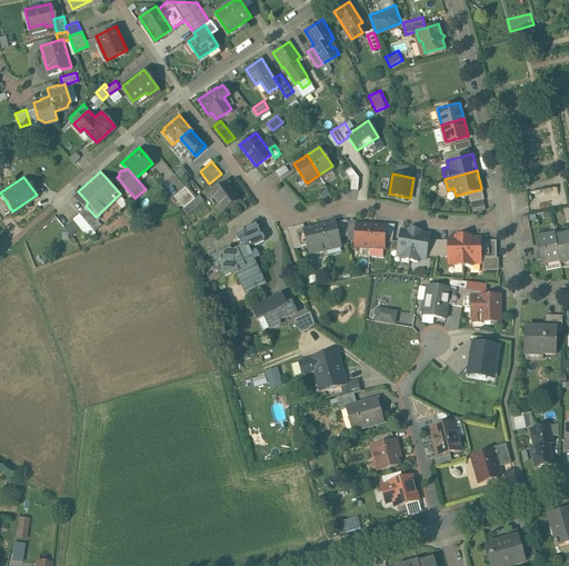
[(239,198),(227,180),(211,191),(223,209),(239,198)]
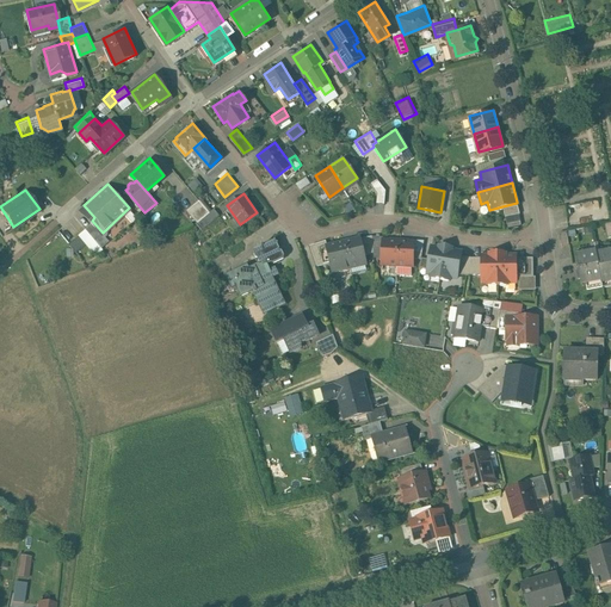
[(198,198),(186,209),(196,221),(209,210),(198,198)]
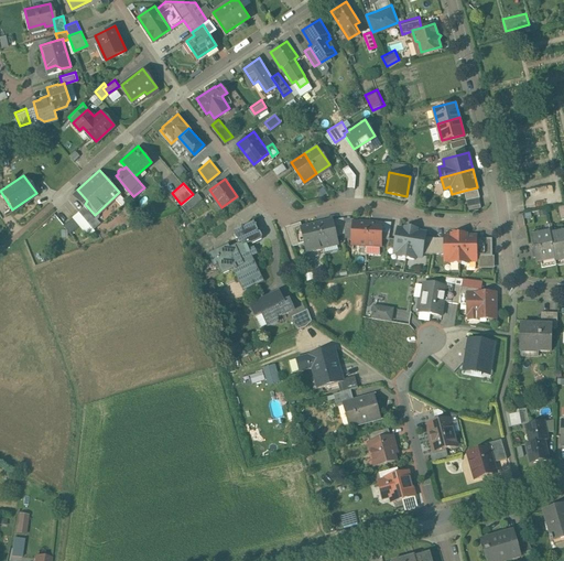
[(477,187),(464,191),(466,198),(478,196),(479,195),(477,187)]
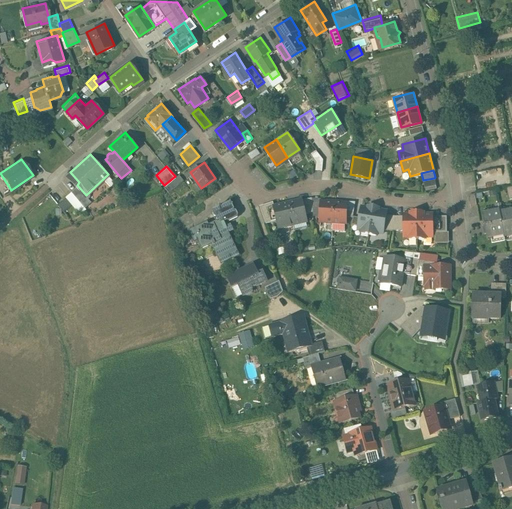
[(164,185),(168,191),(183,179),(179,173),(175,176),(164,185)]
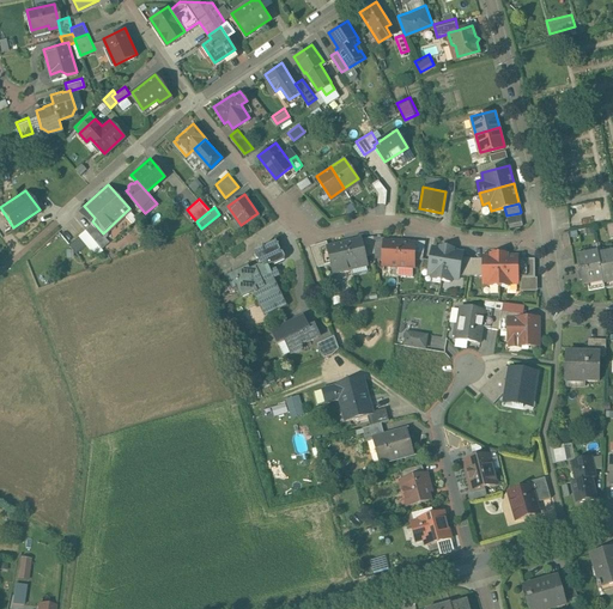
[(103,233),(92,221),(85,227),(99,245),(108,238),(103,233)]
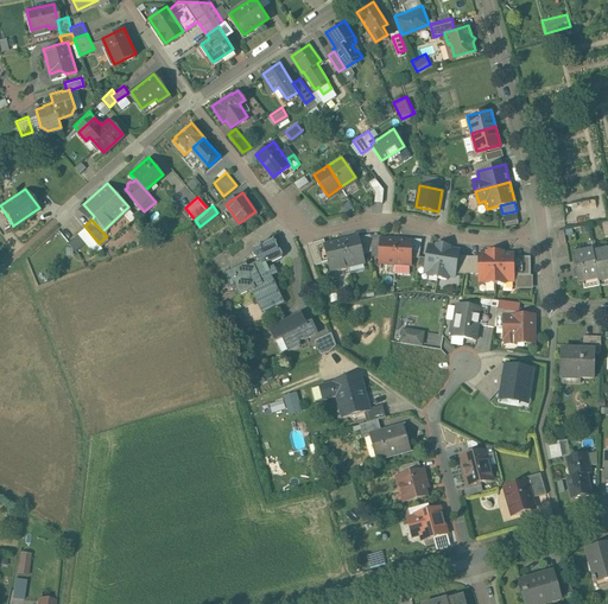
[(369,233),(358,235),(361,252),(371,249),(369,233)]
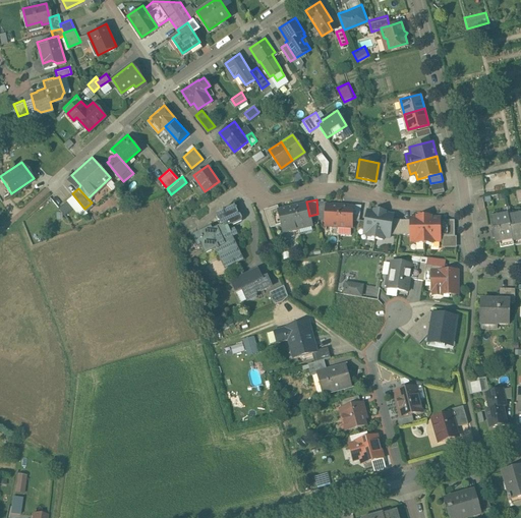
[(306,200),(293,204),(298,227),(299,226),(298,224),(311,221),(309,216),(306,202),(306,200)]
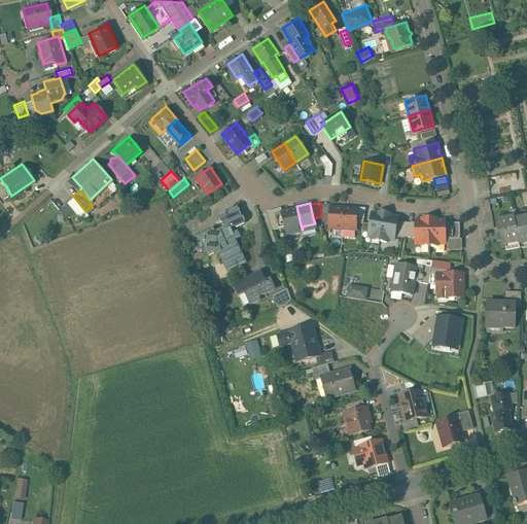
[(280,205),(267,210),(273,229),(284,224),(282,218),(283,218),(281,210),(280,205)]
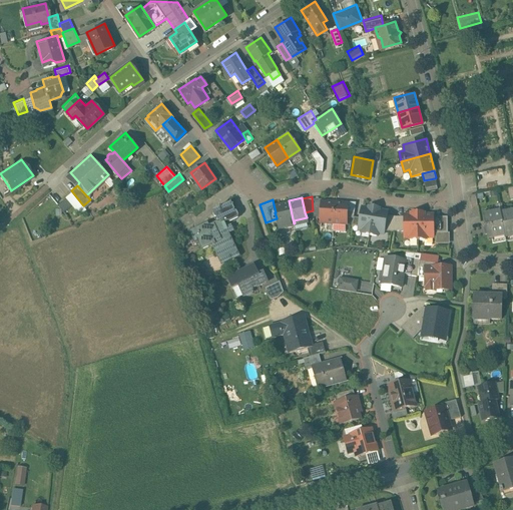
[(334,200),(321,199),(320,220),(333,220),(334,200)]
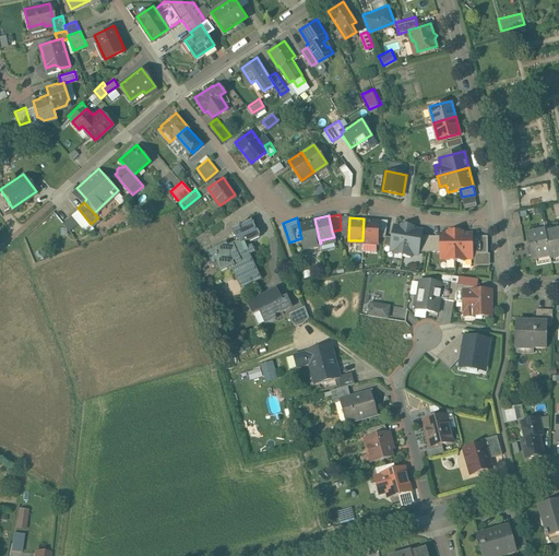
[(298,223),(300,232),(299,232),(301,238),(304,247),(320,244),(314,219),(298,223)]
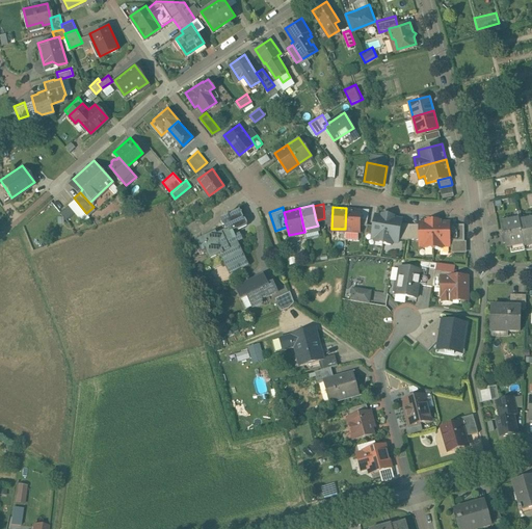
[(360,209),(346,208),(345,229),(358,230),(358,222),(360,217),(360,209)]
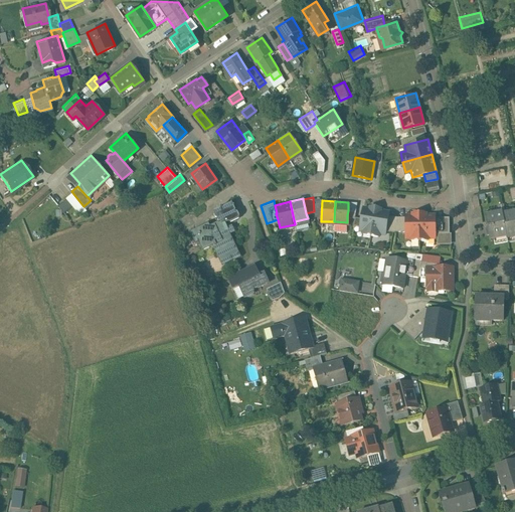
[(230,202),(215,210),(220,219),(222,222),(236,215),(230,202)]
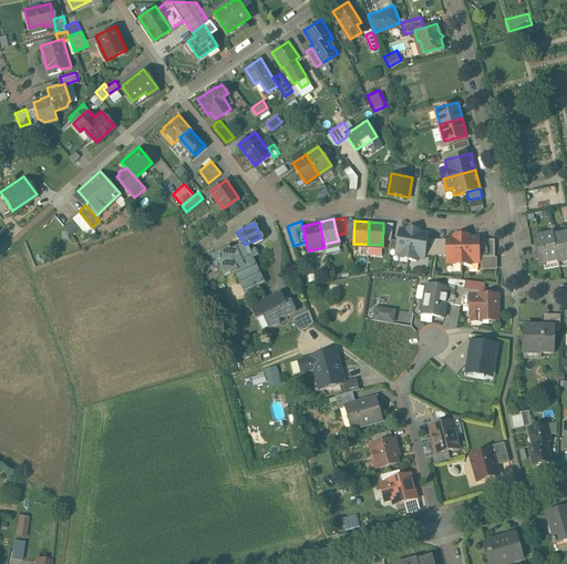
[(406,227),(400,226),(398,238),(397,247),(395,252),(400,253),(399,256),(408,257),(413,227),(406,226),(406,227)]
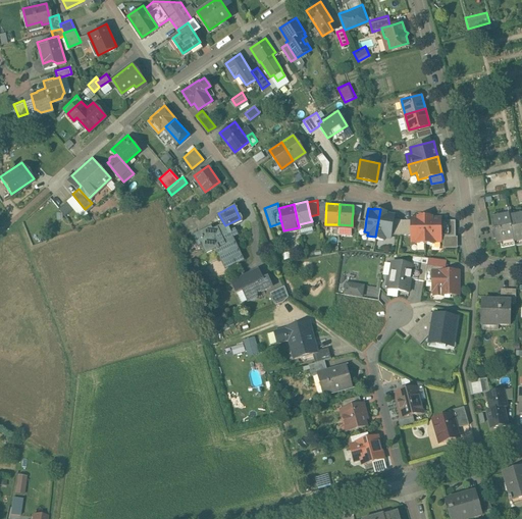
[(385,210),(380,209),(375,237),(383,238),(384,235),(389,236),(390,231),(393,217),(394,213),(385,211),(385,210)]
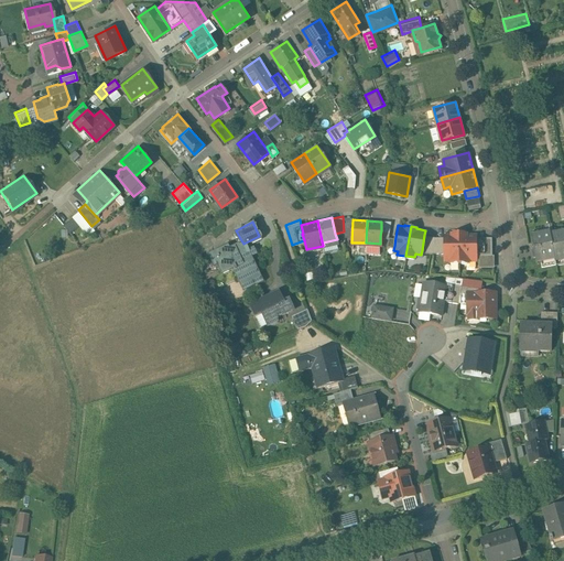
[(563,229),(550,233),(554,256),(555,259),(563,257),(563,229)]
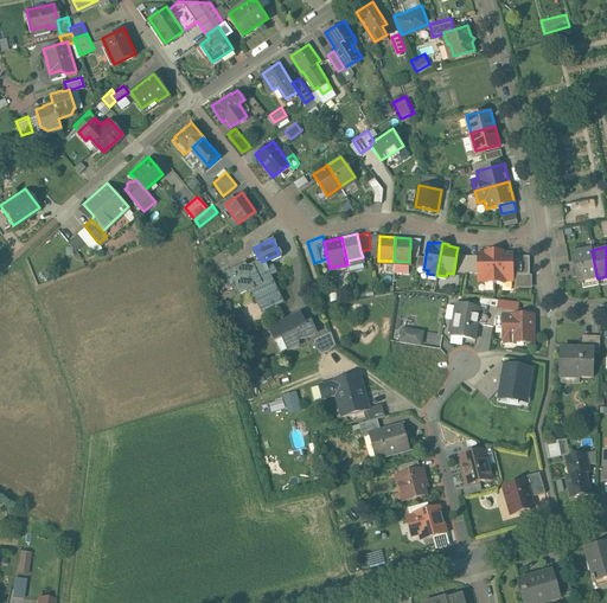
[(592,248),(573,251),(577,280),(596,275),(592,250),(592,248)]
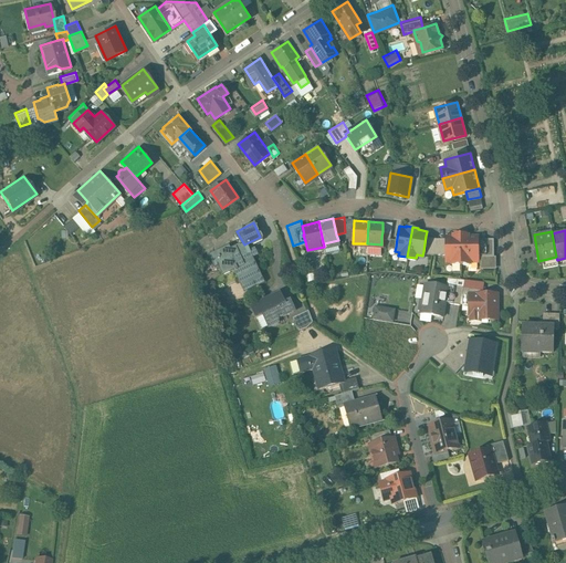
[(460,233),(452,233),(452,235),(446,235),(446,237),(446,252),(446,260),(451,260),(451,262),(460,262),(460,233)]
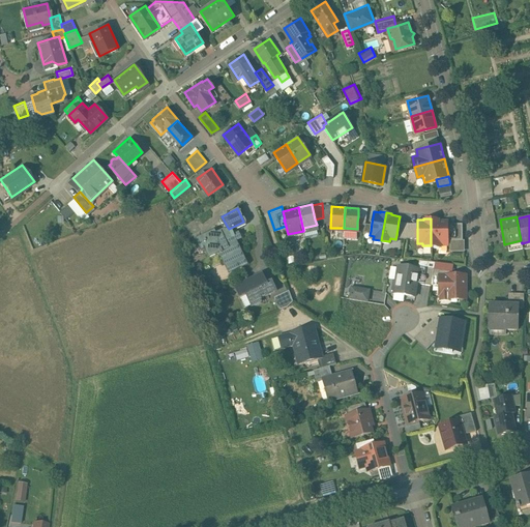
[(447,220),(438,220),(438,218),(431,218),(431,245),(440,245),(440,243),(447,243),(447,220)]
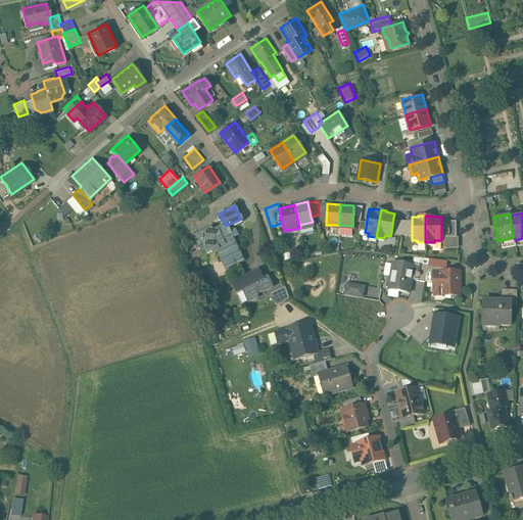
[(402,219),(393,218),(391,232),(400,234),(400,233),(402,219)]
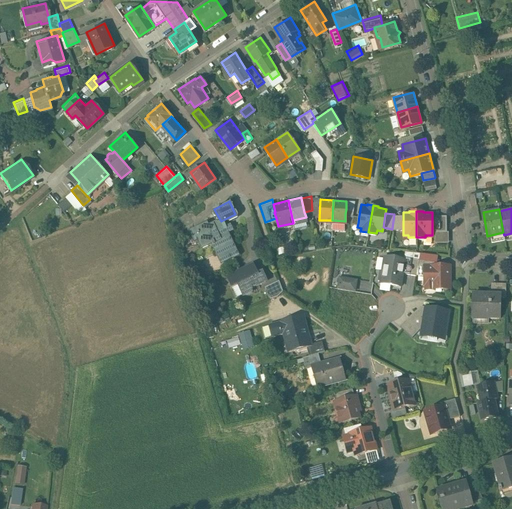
[(433,224),(434,240),(447,239),(446,213),(435,213),(436,224),(433,224)]
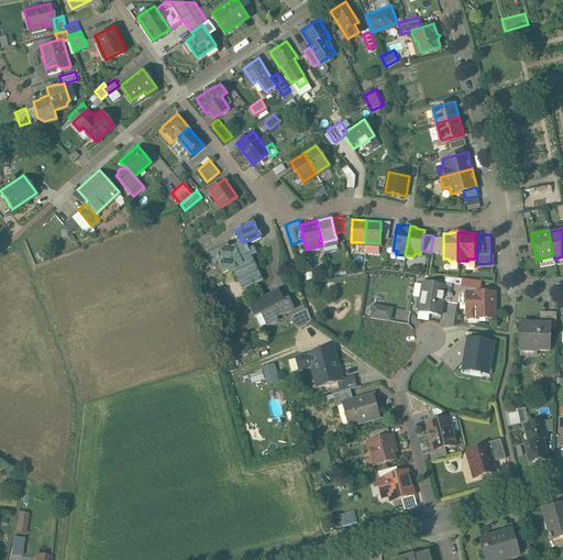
[(443,235),(433,235),(431,251),(443,251),(443,235)]
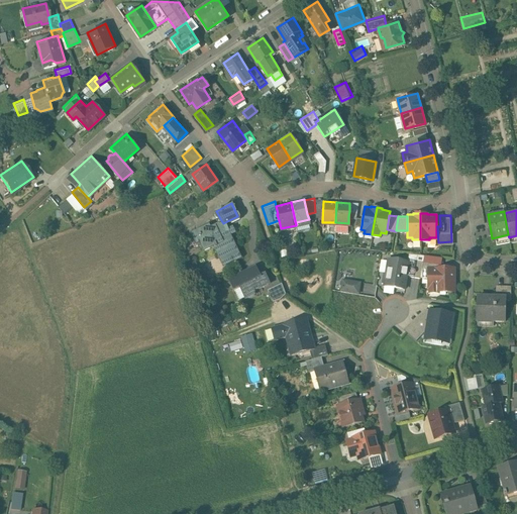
[(221,220),(210,225),(209,222),(191,231),(196,242),(199,240),(203,249),(213,244),(222,265),(241,255),(231,235),(229,236),(223,223),(221,220)]
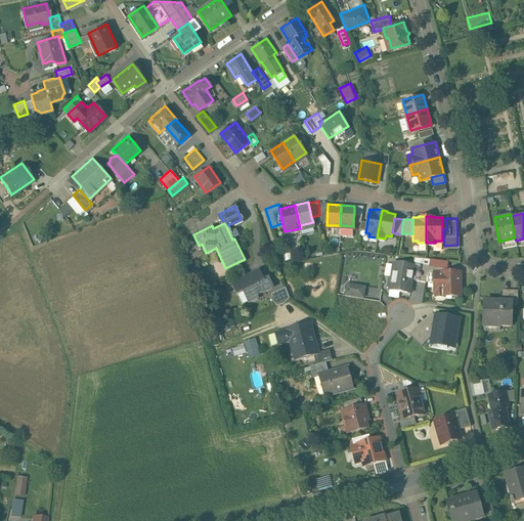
[(434,257),(430,257),(428,264),(427,271),(433,271),(434,270),(440,270),(440,265),(433,264),(434,257)]
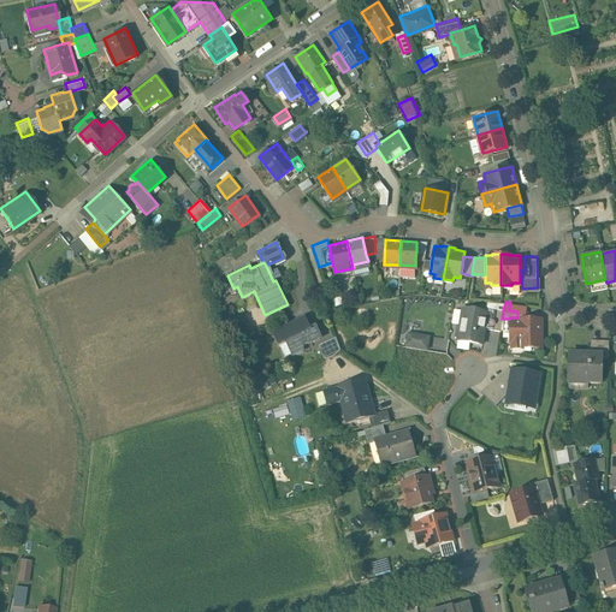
[(486,310),(462,306),(460,322),(456,322),(455,334),(457,336),(457,338),(481,342),(485,326),(487,310),(486,310)]
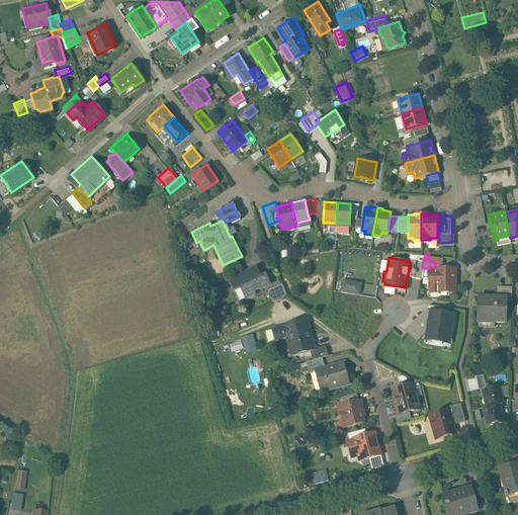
[(423,261),(409,258),(409,261),(410,261),(408,274),(421,276),(422,268),(423,261)]
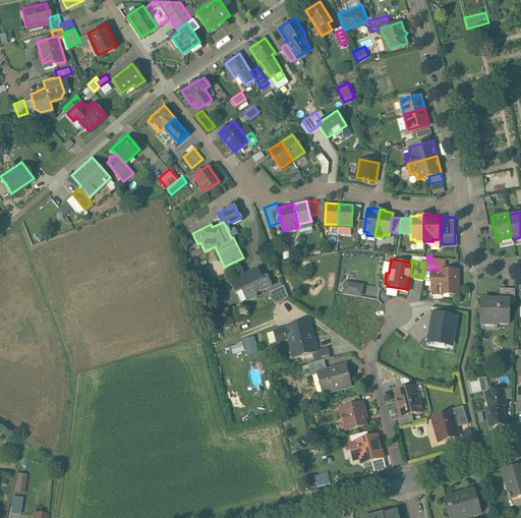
[(256,268),(231,281),(236,291),(242,288),(247,298),(255,294),(254,292),(271,284),(267,275),(262,277),(256,268)]
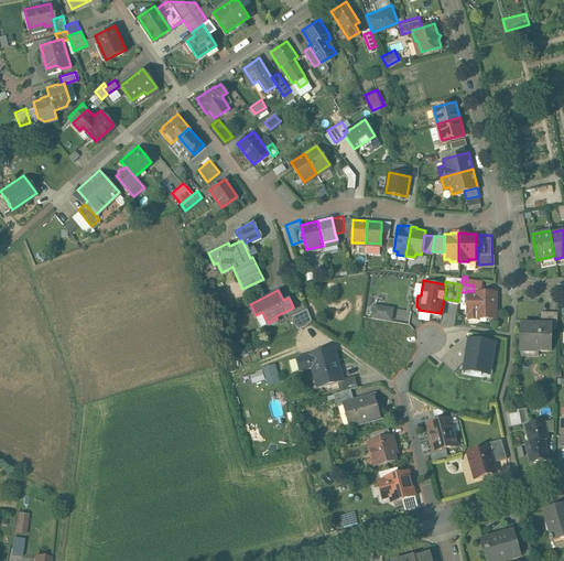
[(474,291),(467,291),(466,292),(467,312),(467,319),(478,317),(478,316),(496,316),(495,291),(474,291)]
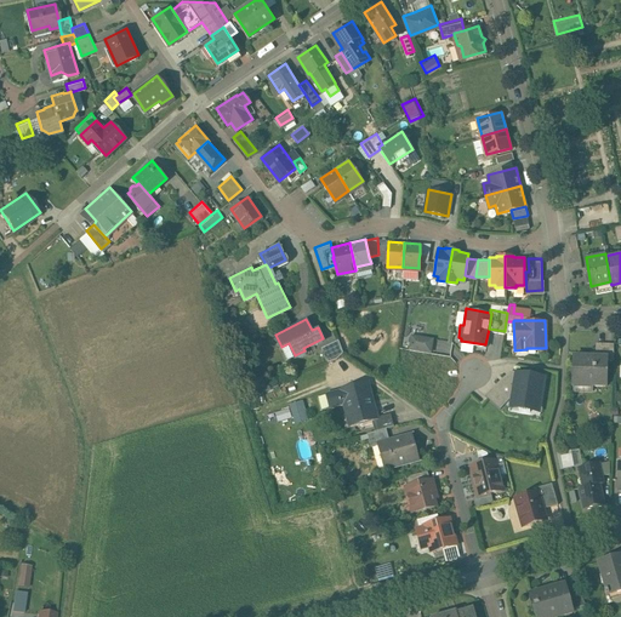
[(433,337),(411,333),(409,346),(429,350),(433,337)]
